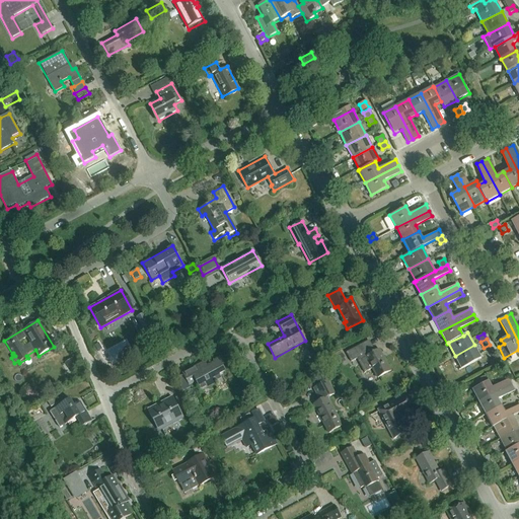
[(368,341),(345,353),(350,362),(356,358),(364,372),(371,368),(376,378),(390,371),(379,349),(374,351),(368,341)]
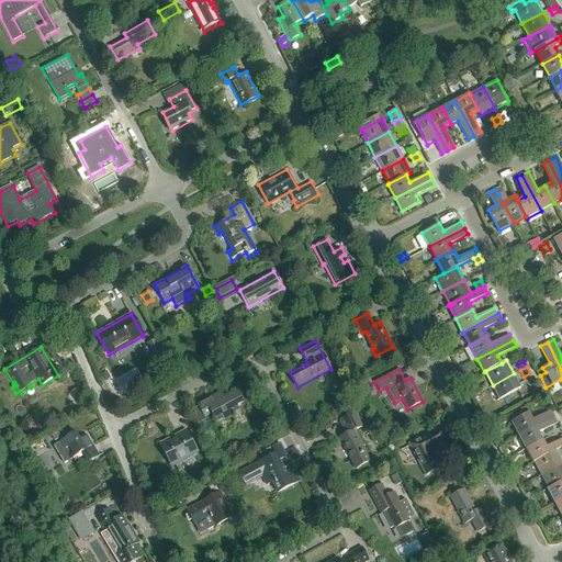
[(520,388),(514,373),(493,385),(499,398),(520,388)]
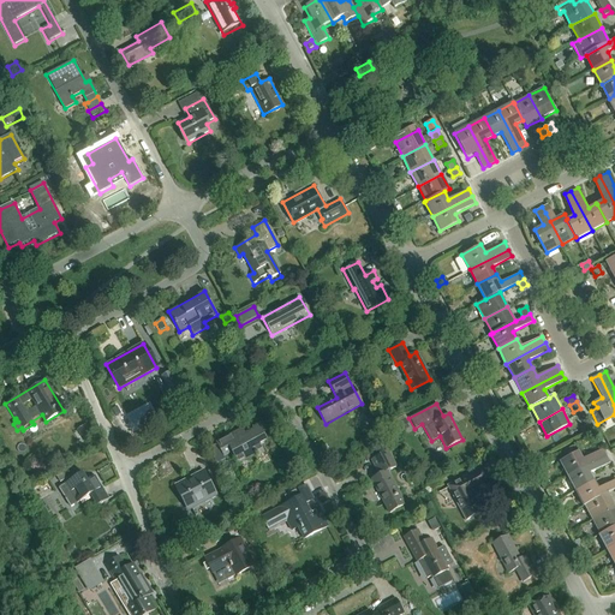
[(395,425),(399,433),(407,429),(404,422),(395,425)]
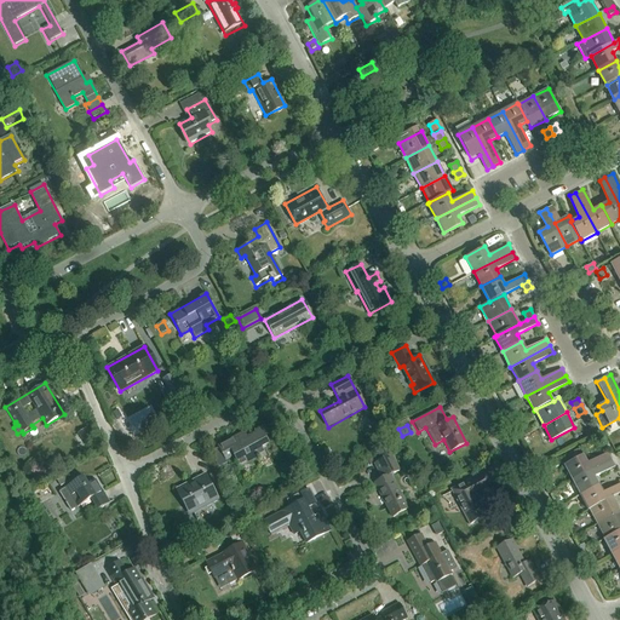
[(235,436),(218,445),(225,459),(234,455),(239,465),(256,457),(257,459),(264,455),(259,445),(267,440),(262,429),(247,436),(248,438),(239,443),(235,436)]
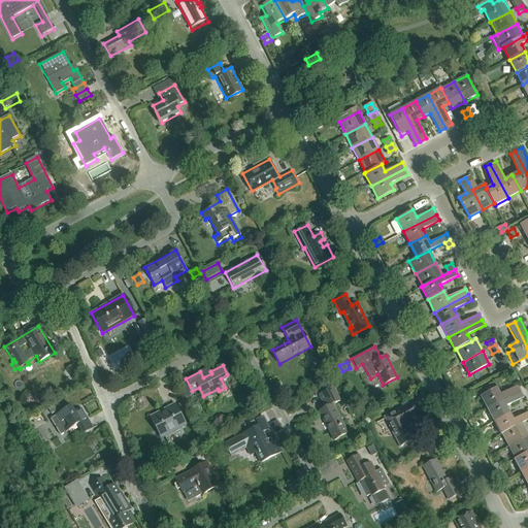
[(489,393),(496,389),(493,384),(486,388),(489,393)]
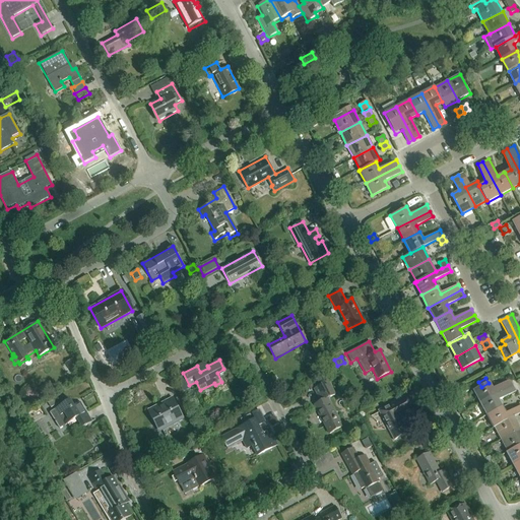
[(481,387),(473,391),(479,403),(512,386),(509,380),(493,389),(489,383),(481,387)]
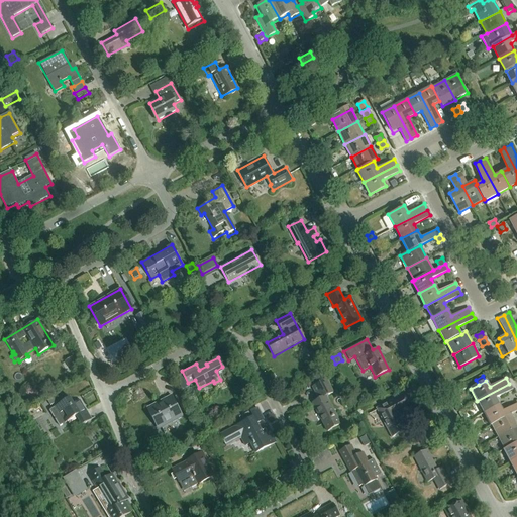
[(326,380),(313,388),(319,400),(313,403),(328,432),(340,425),(326,397),(333,394),(326,380)]
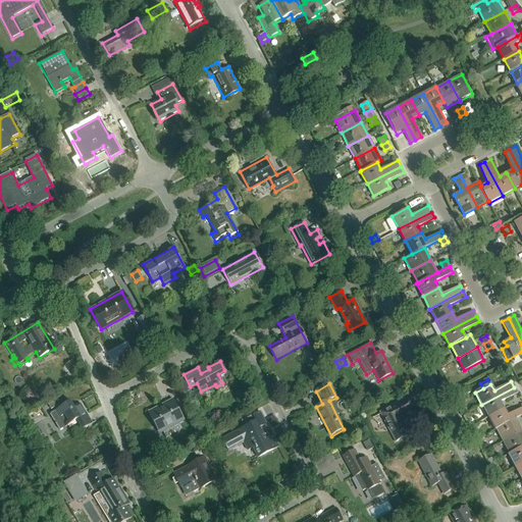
[(481,405),(488,417),(504,409),(501,403),(517,394),(514,387),(481,405)]
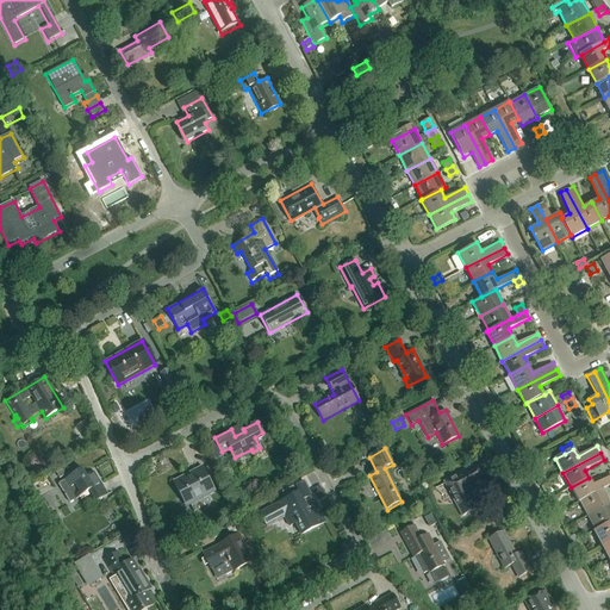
[(212,466),(206,468),(211,477),(217,473),(212,466)]
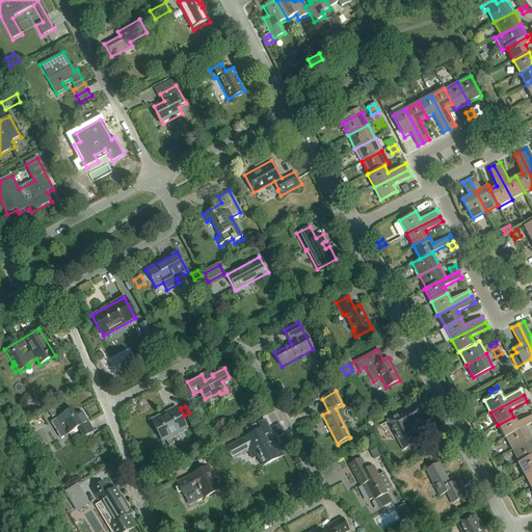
[(421,420),(415,407),(389,421),(404,451),(418,444),(408,427),(421,420)]
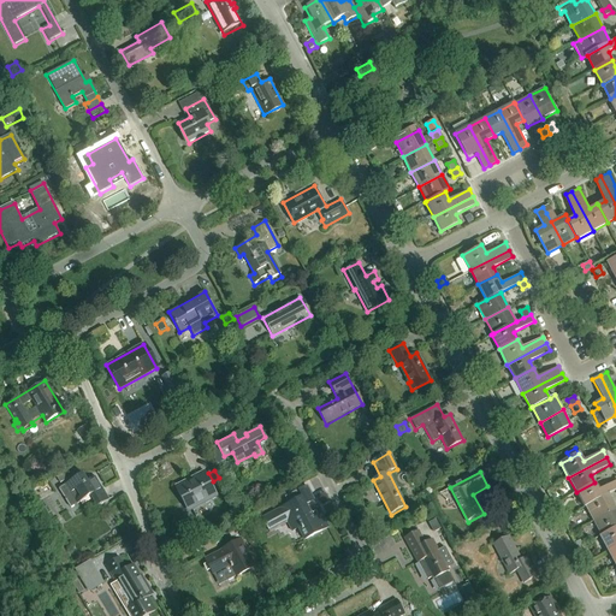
[(67,479),(63,473),(55,477),(60,484),(67,479)]
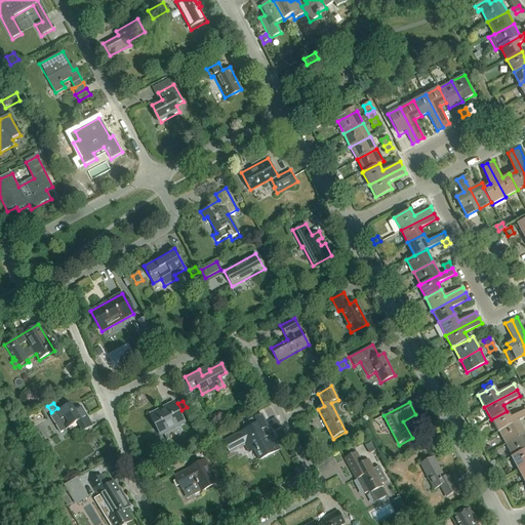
[(59,433),(76,421),(82,432),(92,426),(80,406),(74,409),(70,403),(49,416),(59,433)]
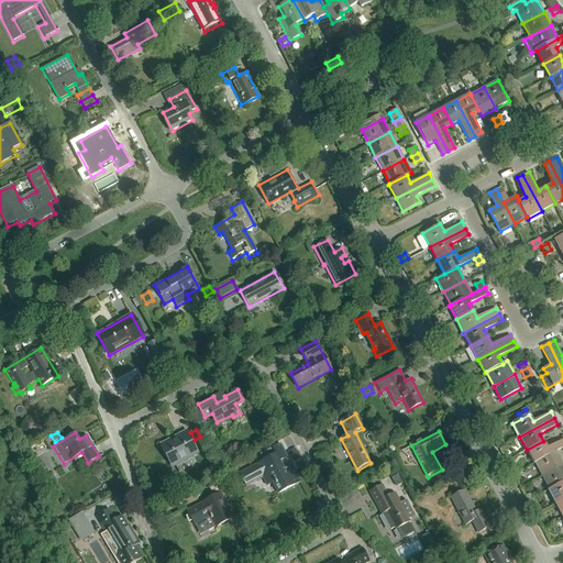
[(186,432),(161,445),(167,459),(170,456),(174,464),(197,453),(186,432)]
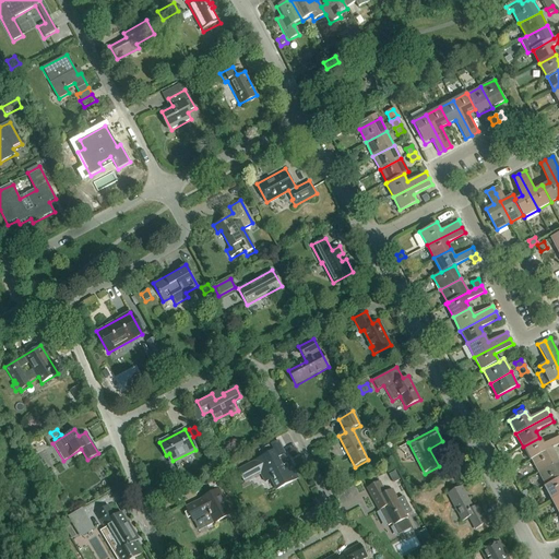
[(531,460),(550,449),(558,444),(558,443),(558,436),(544,444),(539,438),(523,447),(530,460),(531,460)]
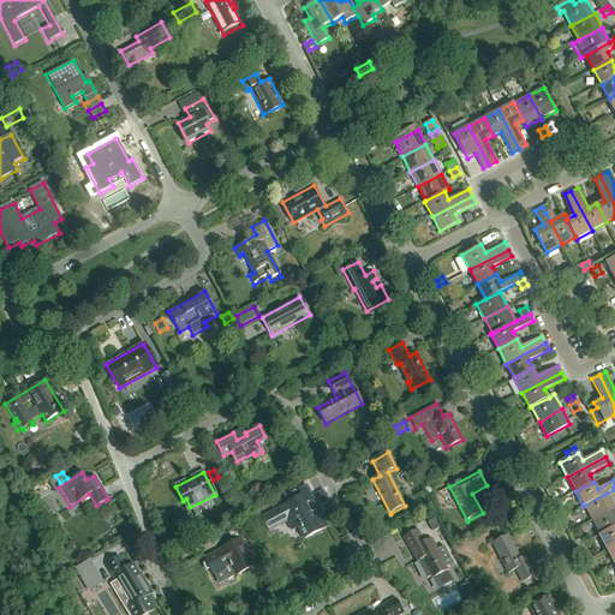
[(312,499),(310,493),(280,508),(262,518),(269,531),(287,523),(292,530),(297,526),(304,538),(327,525),(321,513),(312,518),(304,503),(312,499)]
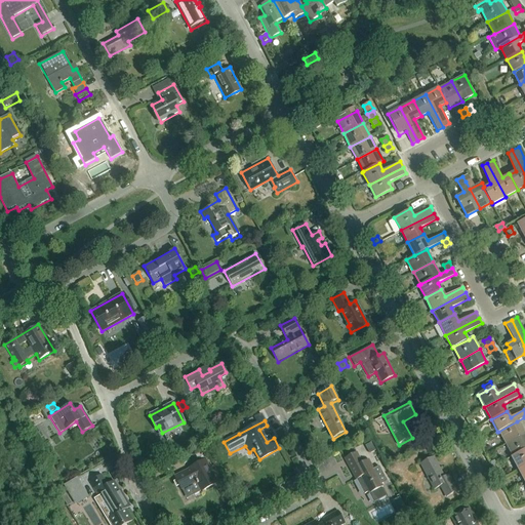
[(498,432),(506,444),(523,435),(517,421),(498,432)]
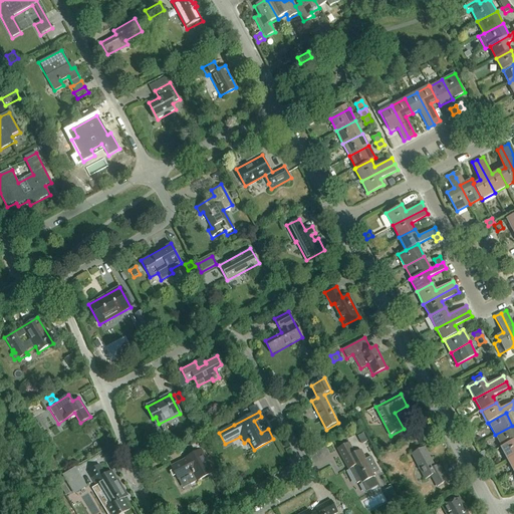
[(501,447),(513,440),(513,428),(512,426),(495,435),(501,447)]
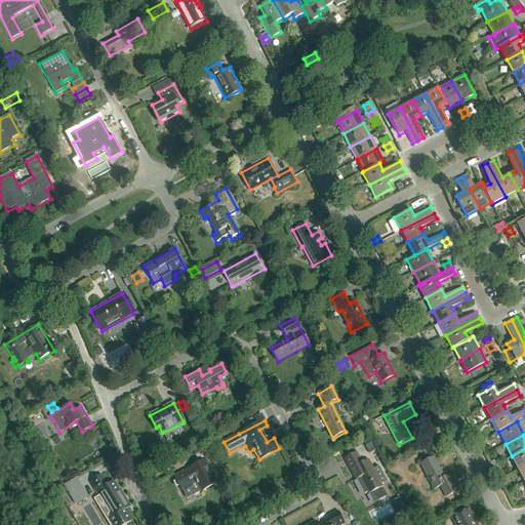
[(366,446),(369,452),(375,449),(372,443),(366,446)]
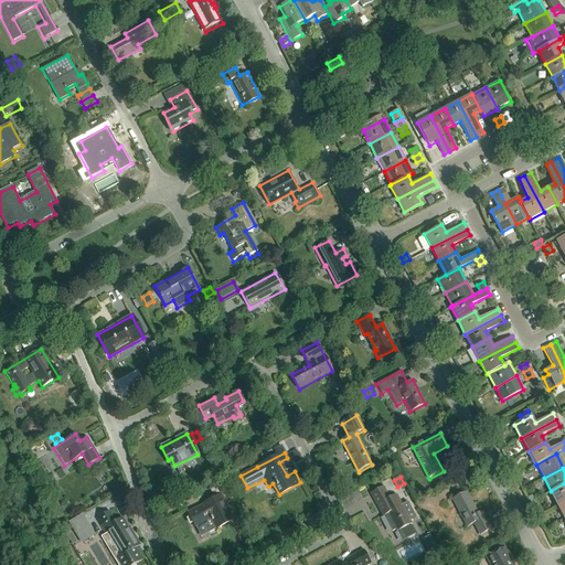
[(564,483),(551,491),(550,492),(557,505),(564,501),(564,483)]
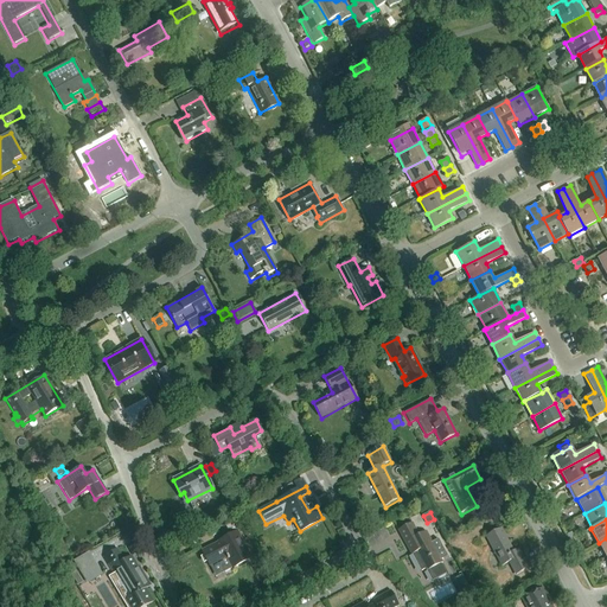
[(413,555),(417,564),(421,573),(426,570),(427,572),(432,582),(447,574),(441,563),(442,563),(441,560),(447,557),(439,540),(432,543),(426,531),(419,536),(413,523),(398,530),(411,555),(413,555)]
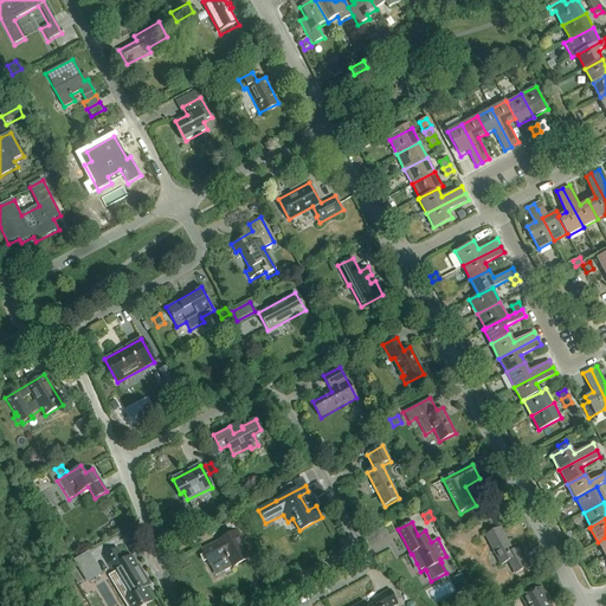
[(513,552),(500,528),(485,535),(501,565),(508,561),(514,573),(527,566),(517,548),(513,552)]
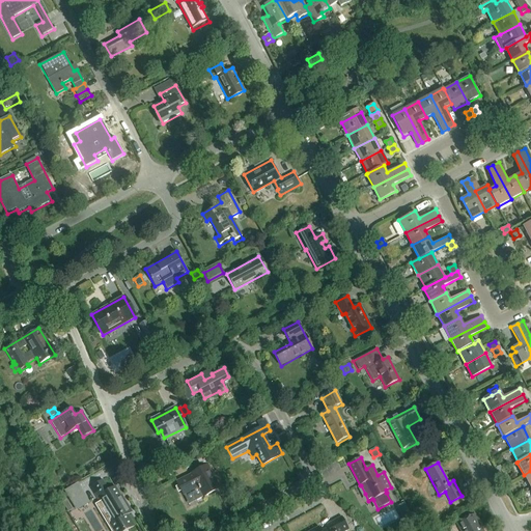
[(183,494),(192,490),(197,499),(203,496),(219,487),(206,465),(191,473),(192,474),(176,482),(183,494)]
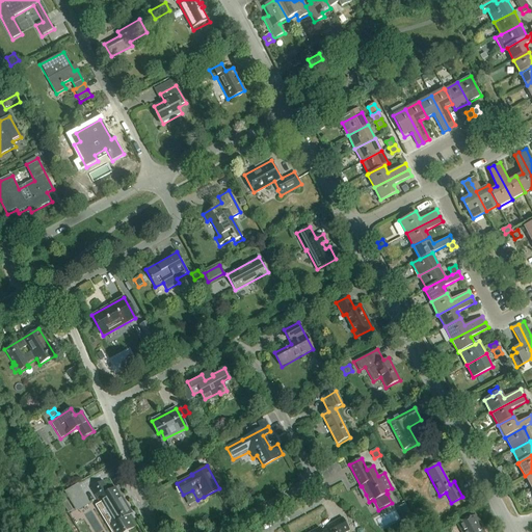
[(106,506),(116,523),(111,526),(114,531),(125,531),(135,526),(128,515),(132,512),(125,501),(124,502),(115,487),(109,491),(103,481),(91,488),(101,503),(104,501),(107,505),(106,506)]
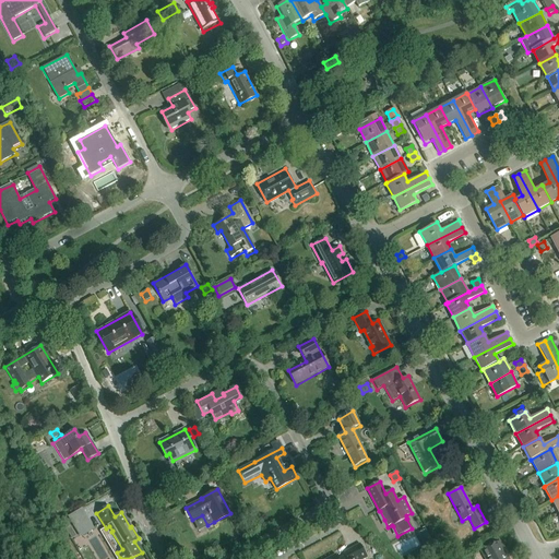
[(95,530),(82,509),(68,518),(81,538),(95,530)]
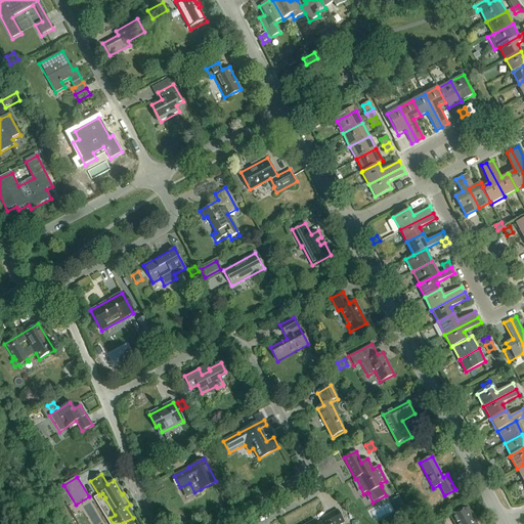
[(400,516),(407,512),(404,506),(397,510),(400,516)]
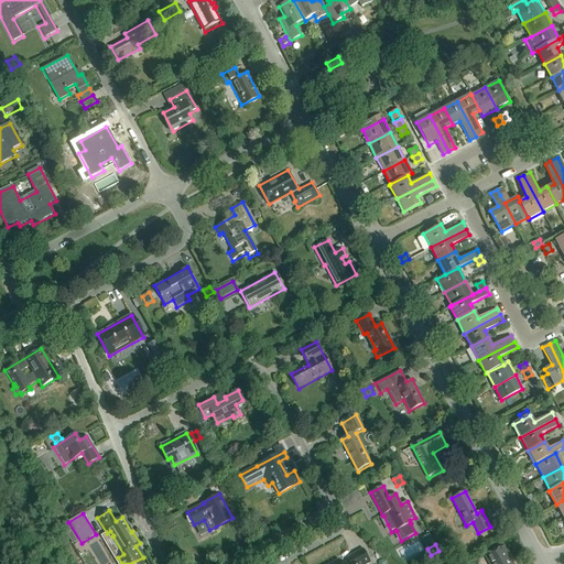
[(485,556),(488,563),(513,563),(505,545),(485,556)]
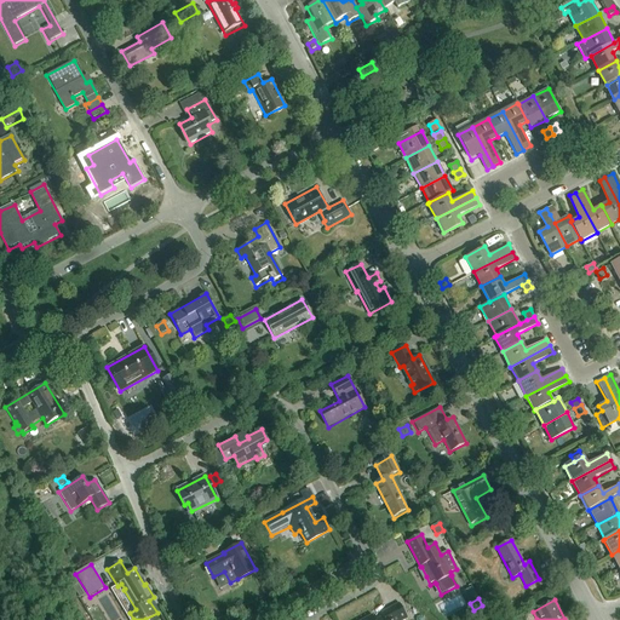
[(375,619),(373,614),(361,619),(402,619),(407,618),(399,603),(382,612),(384,616),(378,619),(375,619)]
